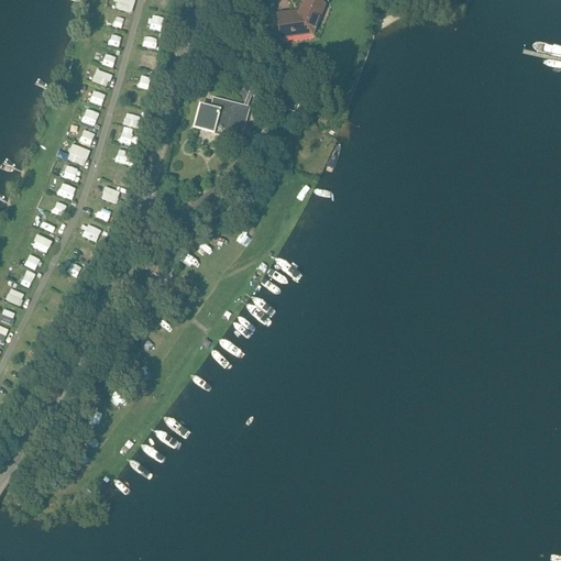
[(131,11),(132,0),(113,0),(112,8),(131,11)]
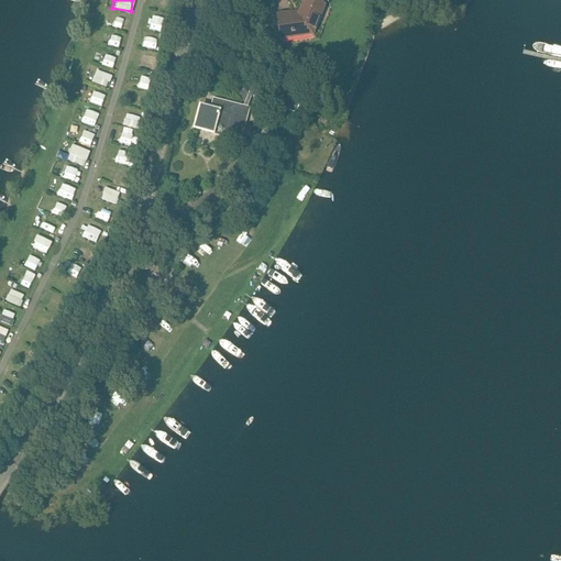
[(276,14),(279,39),(310,34),(321,3),(312,0),(303,0),(297,17),(289,18),(288,13),(276,14)]
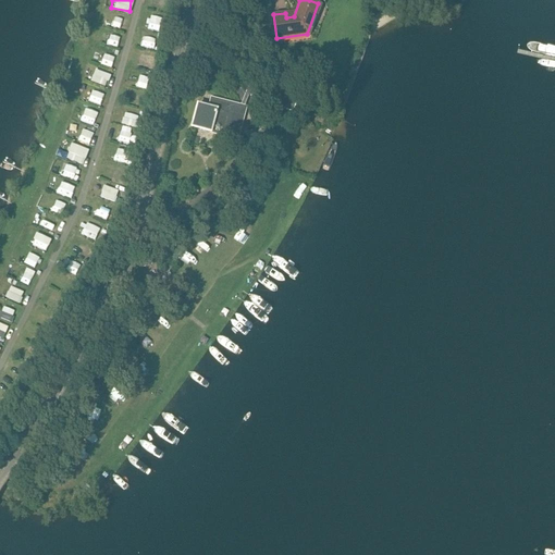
[(107,5),(102,16),(122,25),(127,14),(107,5)]
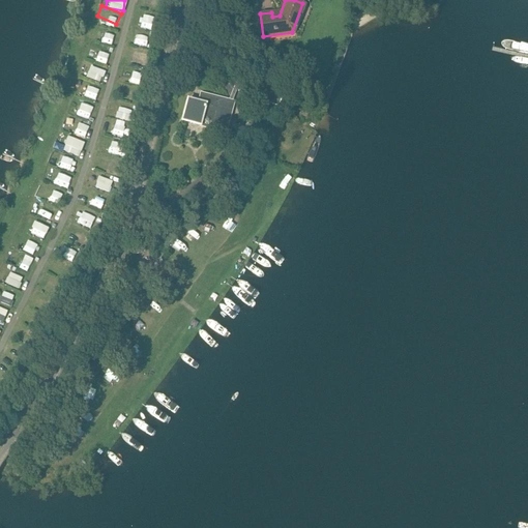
[(99,38),(111,42),(114,32),(103,29),(99,38)]
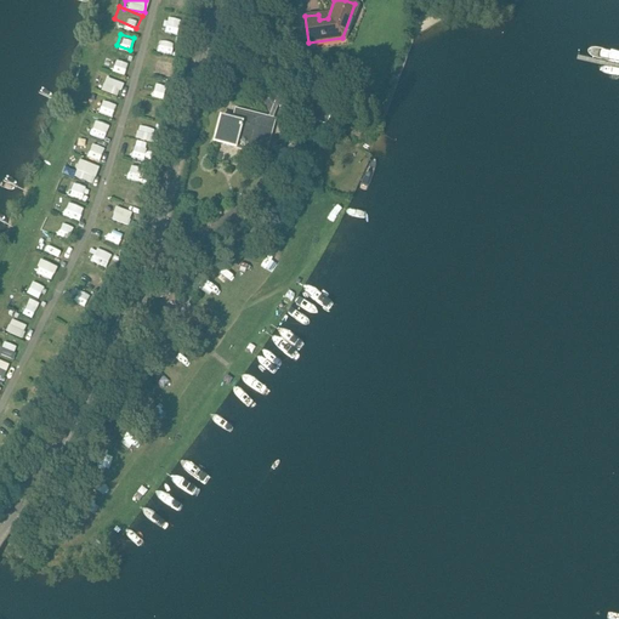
[(168,54),(172,41),(162,37),(157,50),(168,54)]
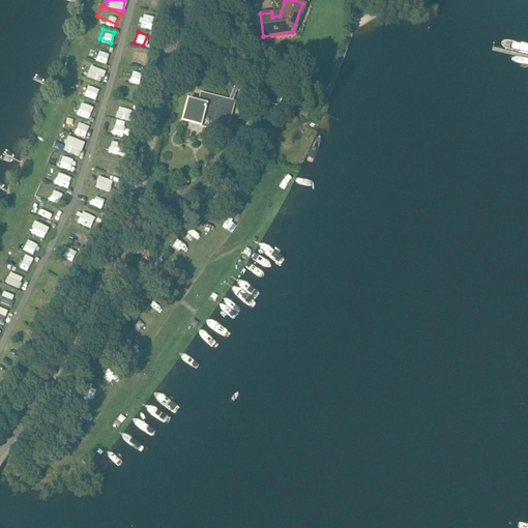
[(92,45),(89,58),(103,62),(106,49),(92,45)]
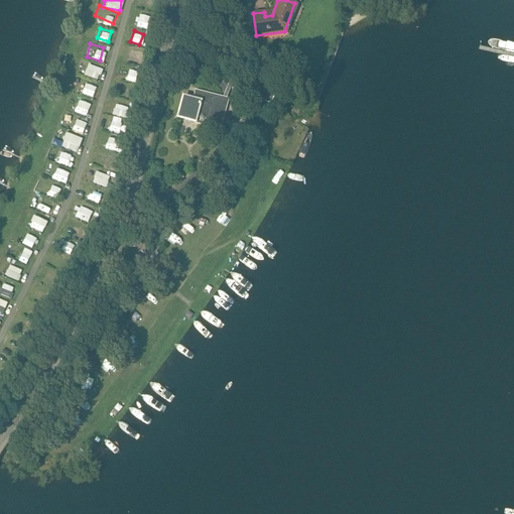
[(130,49),(128,58),(138,61),(140,51),(130,49)]
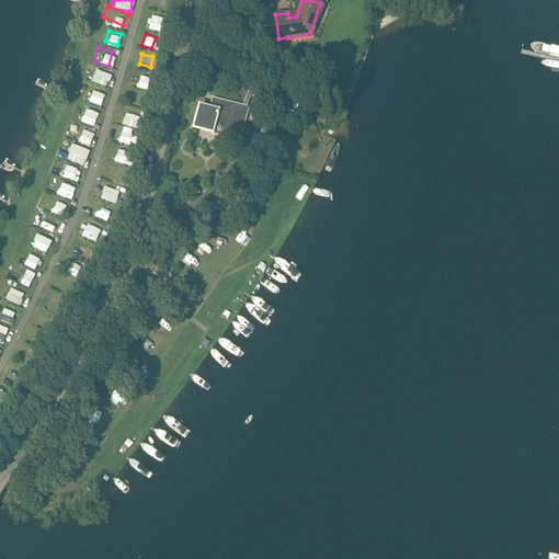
[(105,86),(111,73),(94,68),(90,80),(105,86)]
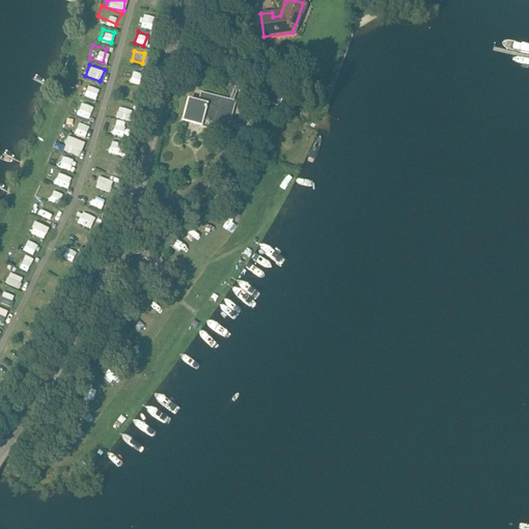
[(83,95),(94,99),(99,88),(86,84),(83,95)]
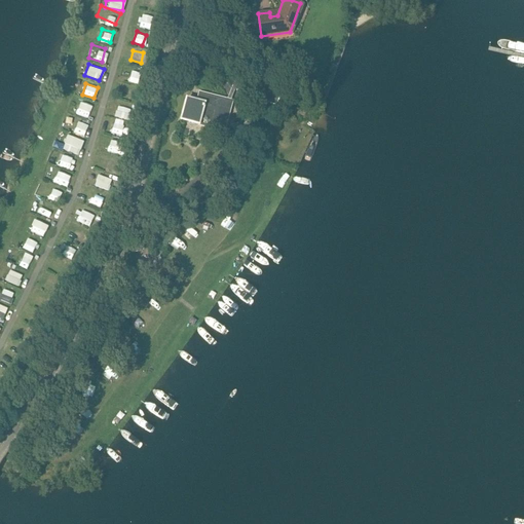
[(215,97),(208,95),(198,91),(196,99),(198,101),(198,102),(186,99),(181,116),(198,120),(200,112),(210,115),(208,123),(211,131),(221,134),(226,113),(229,100),(215,97)]
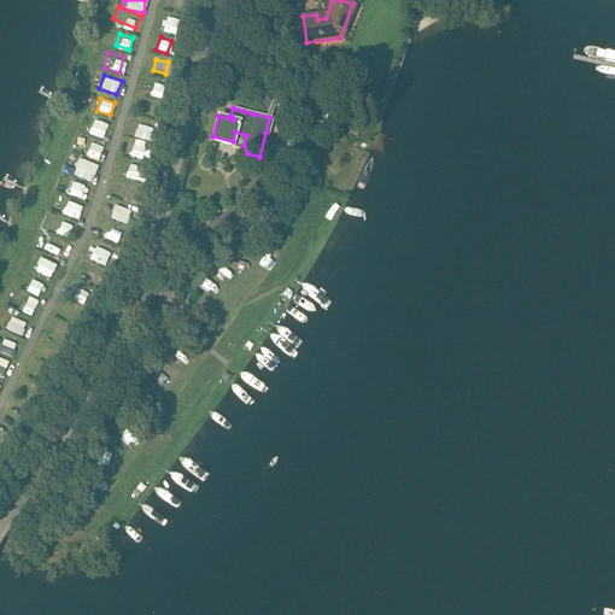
[(106,124),(94,121),(92,124),(81,121),(77,128),(101,136),(106,124)]
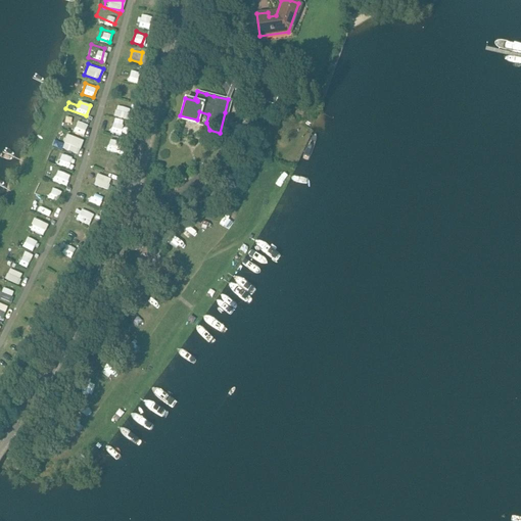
[(112,114),(127,117),(129,107),(115,103),(112,114)]
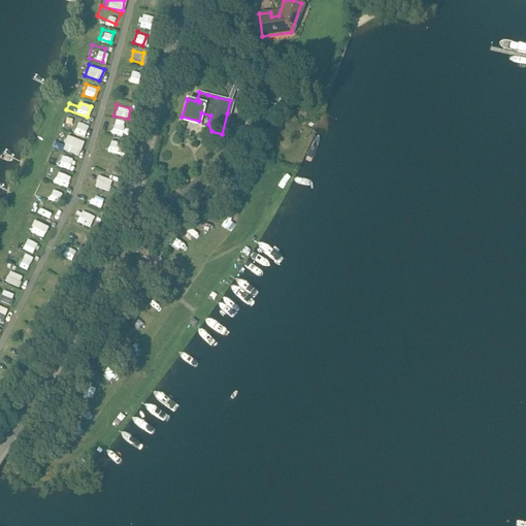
[(75,127),(74,133),(85,135),(87,124),(76,122),(77,119),(70,117),(68,126),(75,127)]
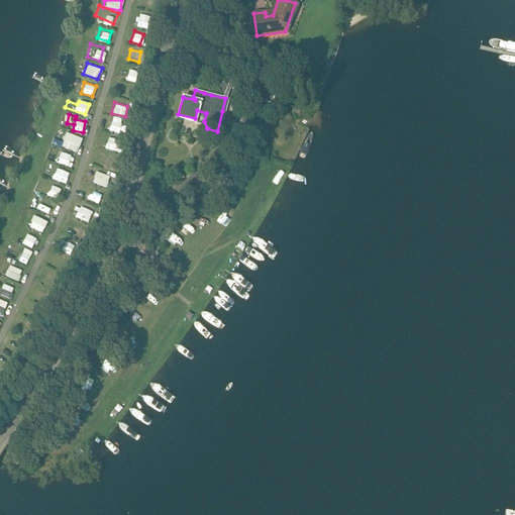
[(105,128),(113,130),(116,121),(107,119),(105,128)]
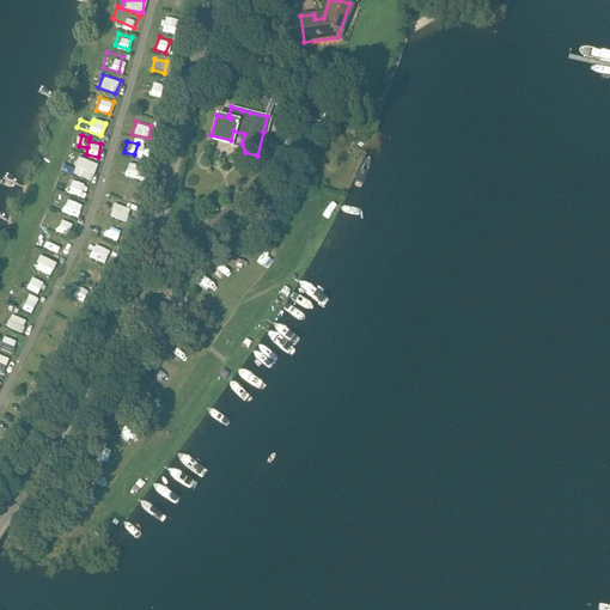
[(91,180),(97,163),(78,156),(72,172),(91,180)]
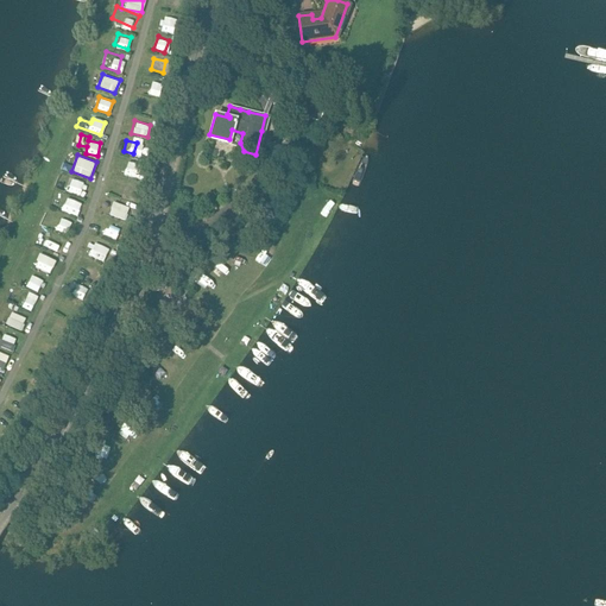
[(139,174),(141,163),(130,161),(127,172),(139,174)]
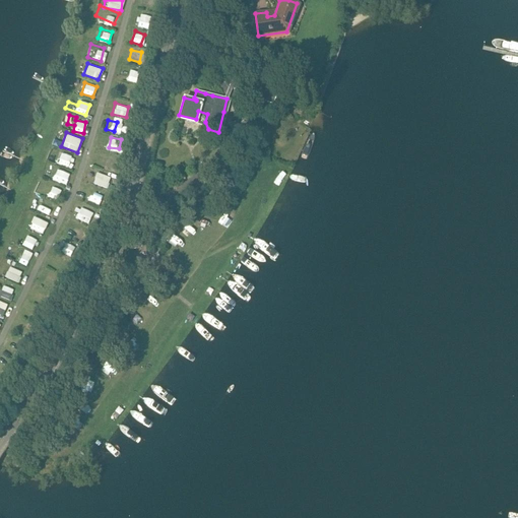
[(63,153),(60,165),(71,168),(74,156),(63,153)]
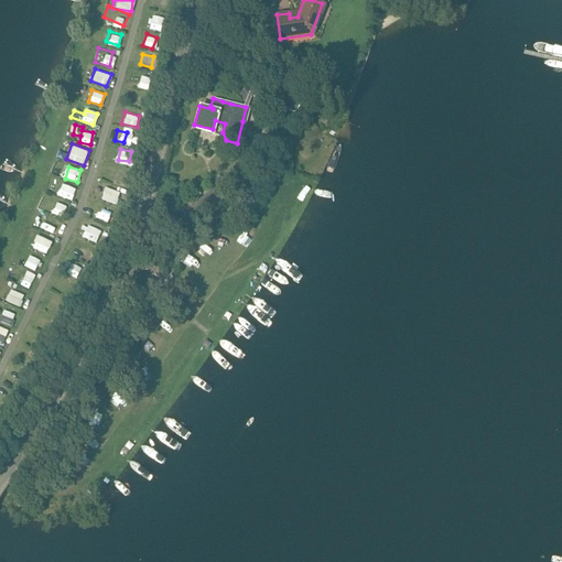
[(52,193),(55,184),(47,182),(44,190),(52,193)]
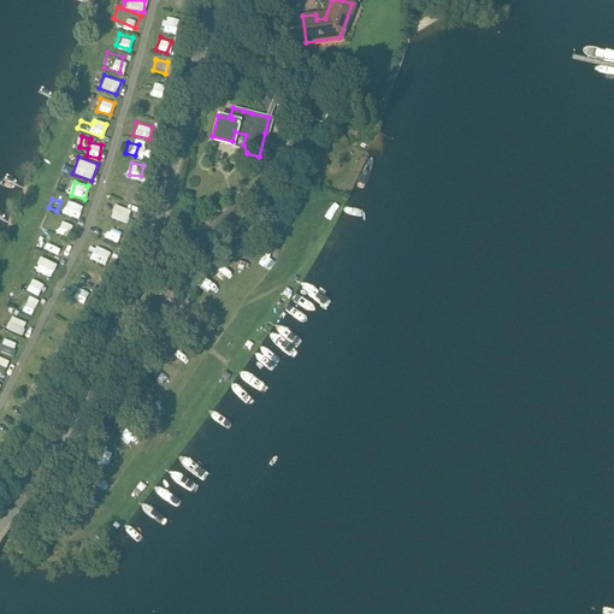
[(62,213),(78,218),(83,205),(66,199),(62,213)]
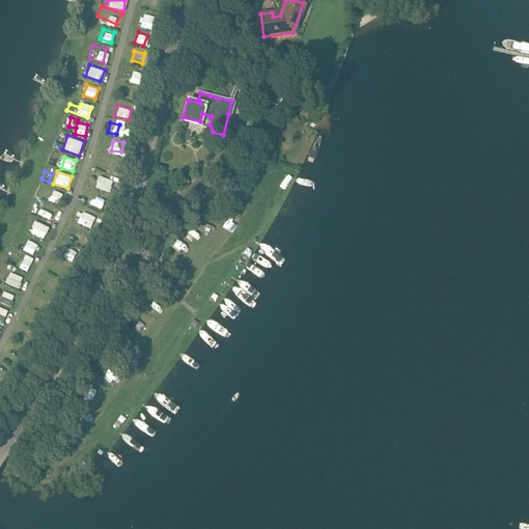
[(94,186),(109,191),(112,179),(98,175),(94,186)]
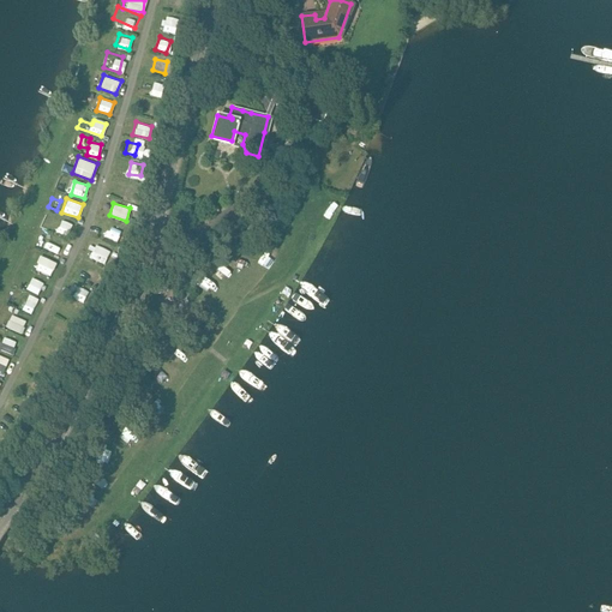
[(66,235),(70,223),(54,217),(51,231),(66,235)]
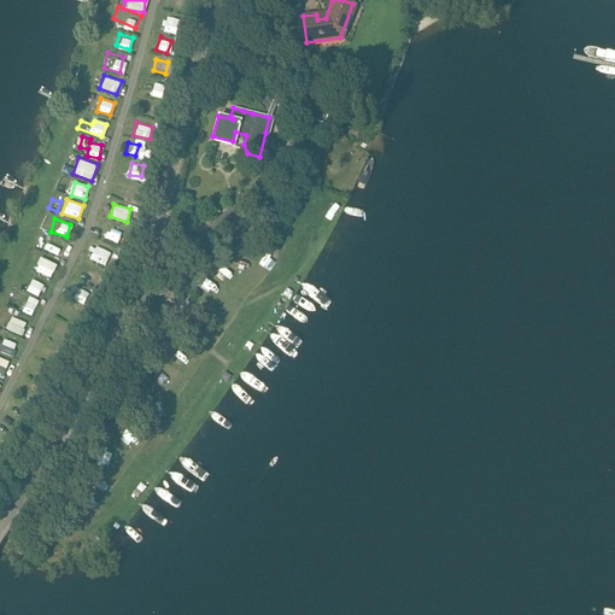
[(116,241),(122,229),(110,223),(104,236),(116,241)]
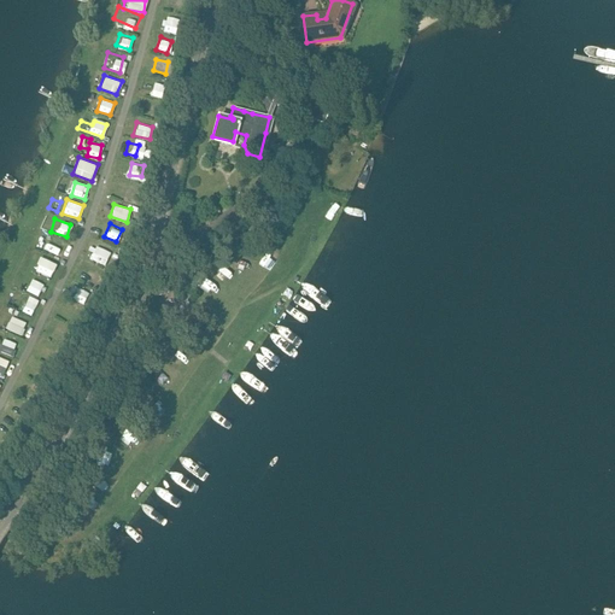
[(48,239),(45,252),(60,256),(64,244),(48,239)]
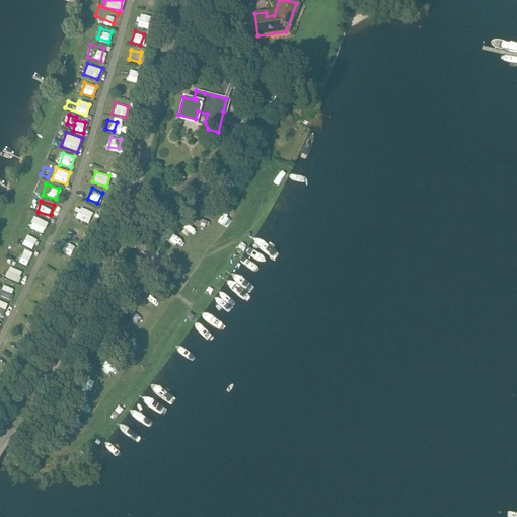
[(80,206),(75,216),(87,222),(92,211),(80,206)]
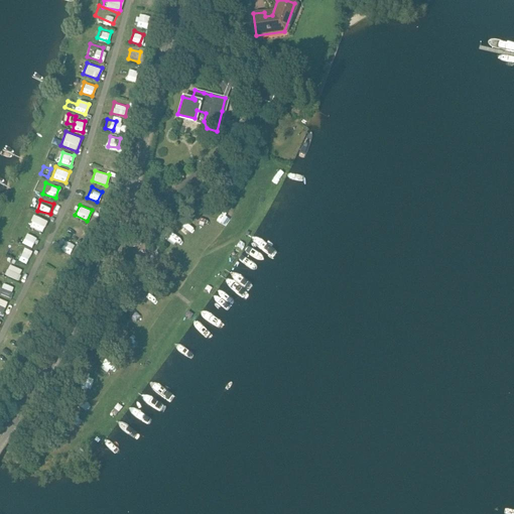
[(34,215),(31,222),(44,227),(47,220),(34,215)]
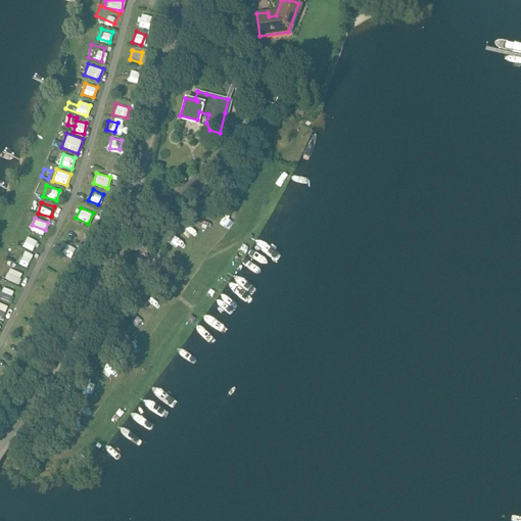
[(75,226),(70,235),(82,241),(87,231),(75,226)]
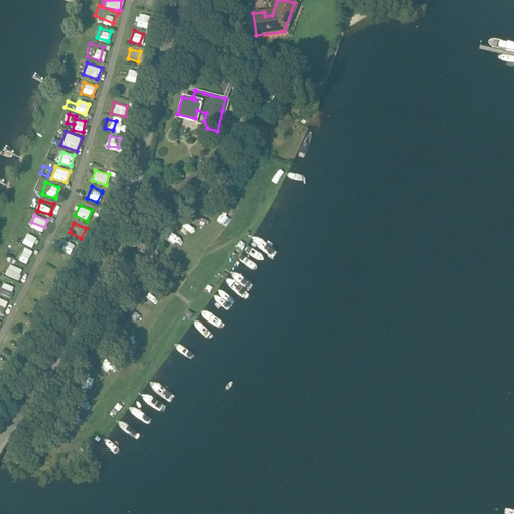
[(31,246),(36,236),(26,232),(21,242),(31,246)]
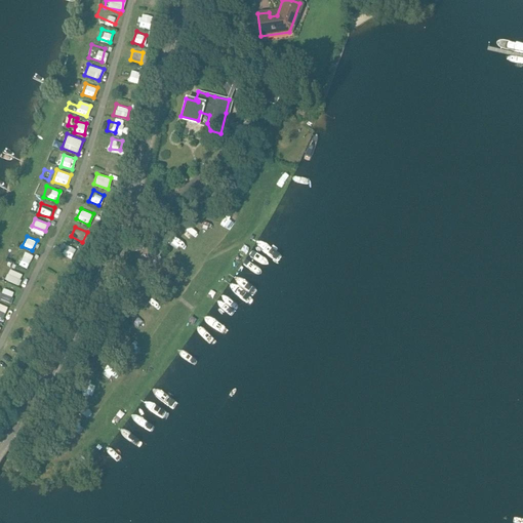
[(26,268),(32,255),(22,251),(15,263),(26,268)]
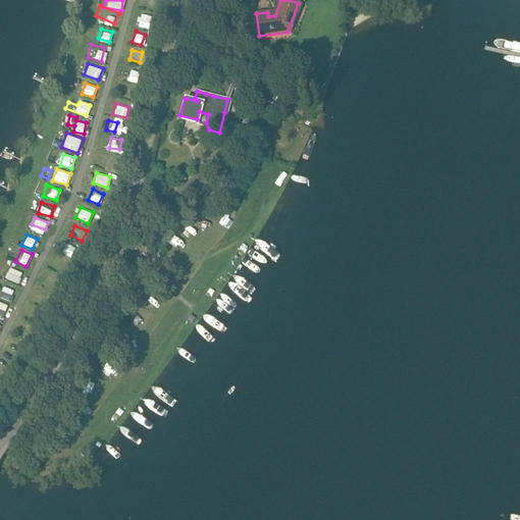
[(18,282),(22,272),(9,266),(4,277),(18,282)]
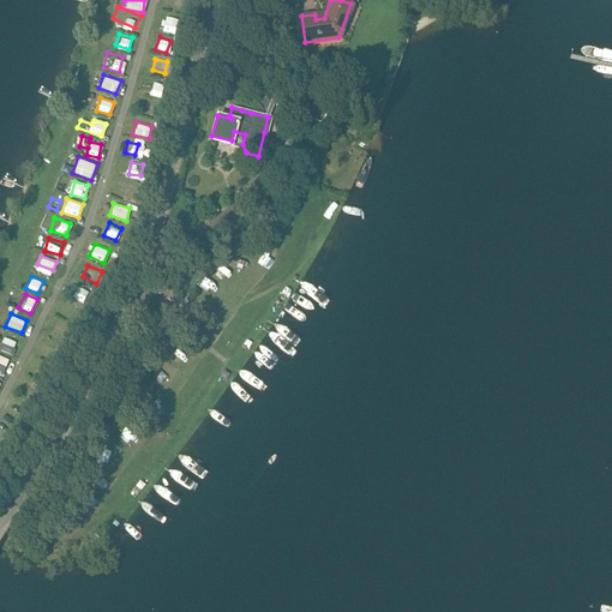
[(183,318),(174,329),(180,334),(189,323),(183,318)]
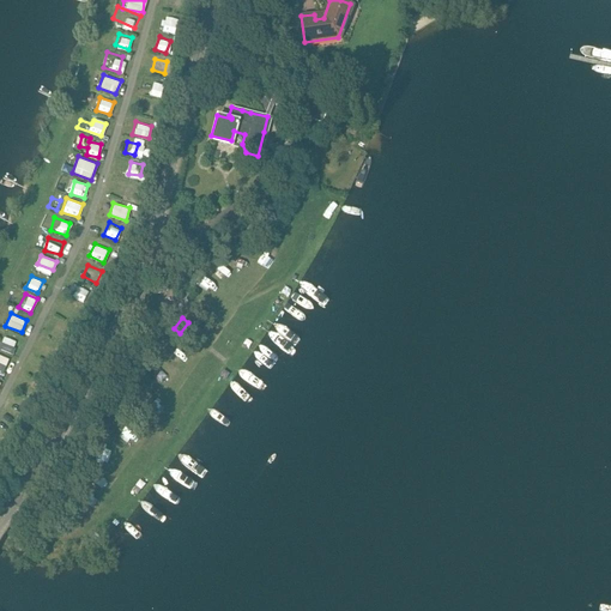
[(2,334),(0,340),(0,348),(12,352),(17,340),(2,334)]
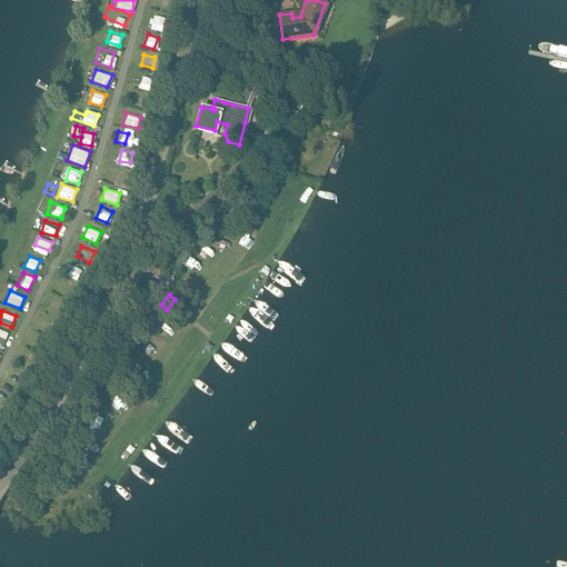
[(0,344),(2,345),(9,331),(0,328),(0,344)]
